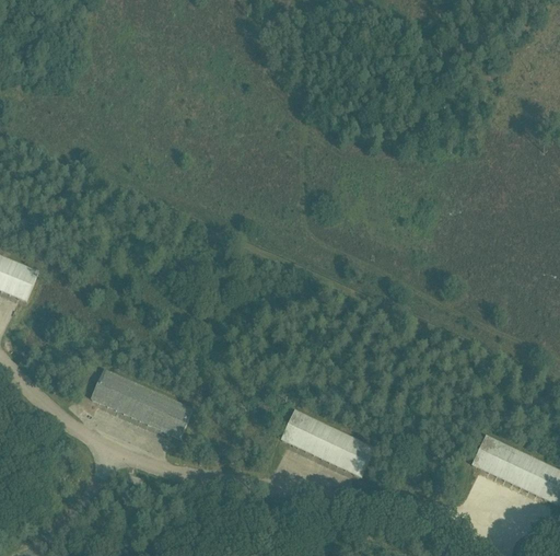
[(0,290),(26,301),(39,270),(0,254),(0,290)]
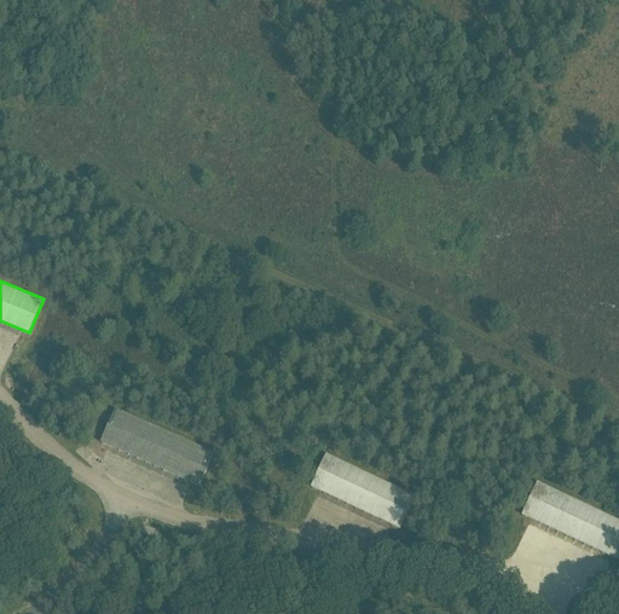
[(100,440),(200,485),(214,451),(115,406),(100,440)]
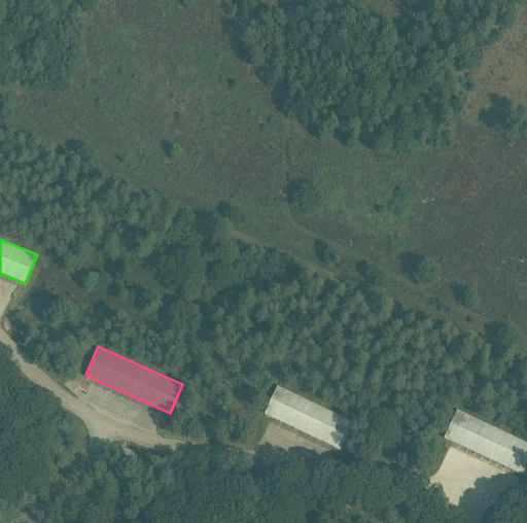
[(266,414),(340,449),(353,421),(279,385),(266,414)]
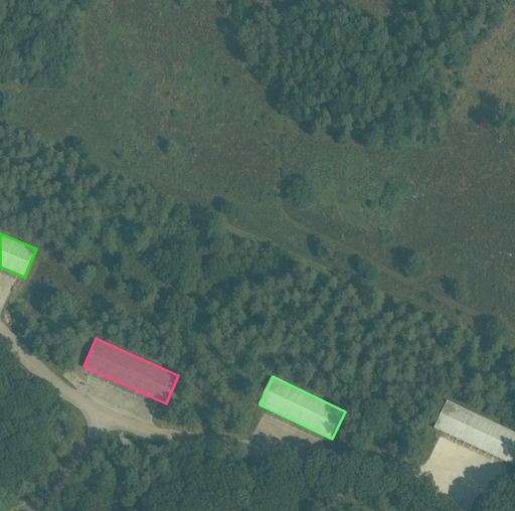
[(434,426),(514,464),(514,432),(447,398),(434,426)]
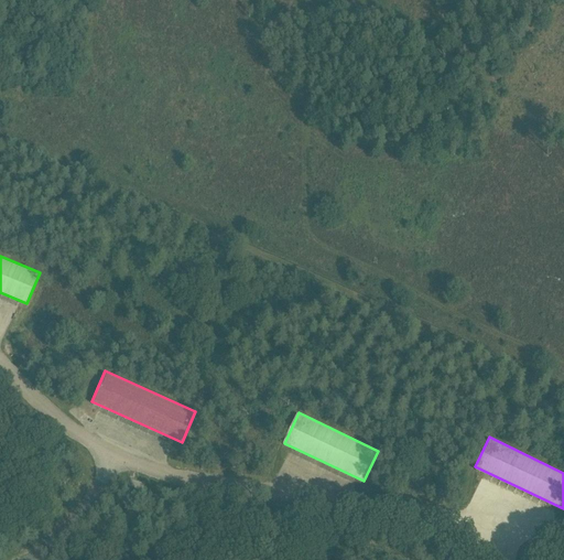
[(131,476),(129,483),(142,488),(145,482),(131,476)]
